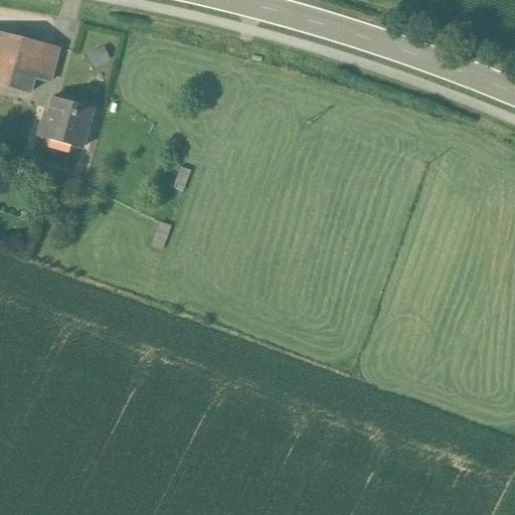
[(40,43),(0,32),(0,84),(27,93),(33,67),(40,43)]
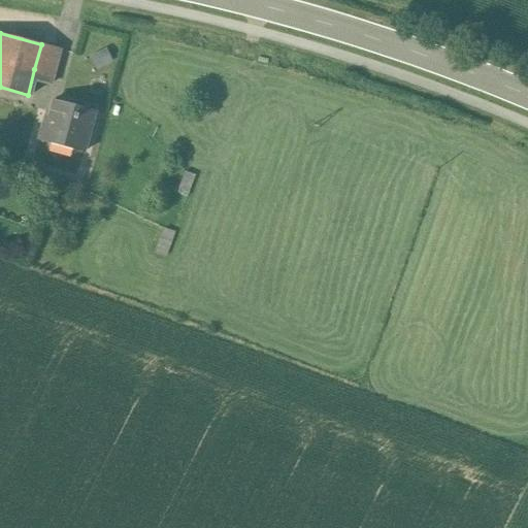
[(59,48),(41,44),(34,69),(52,74),(59,48)]
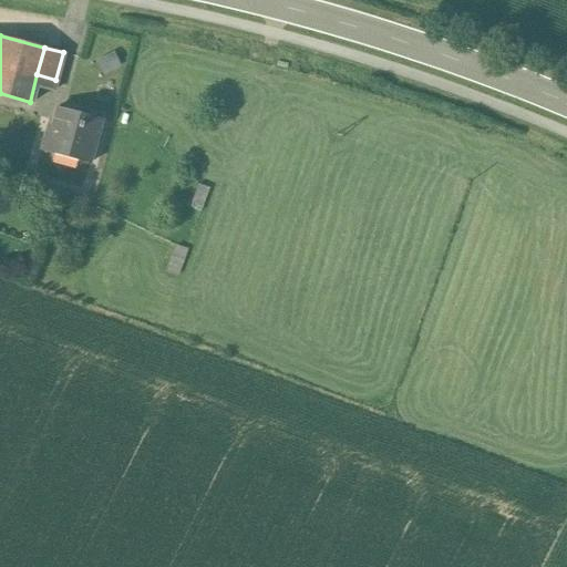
[(55,80),(37,74),(33,89),(52,93),(55,80)]
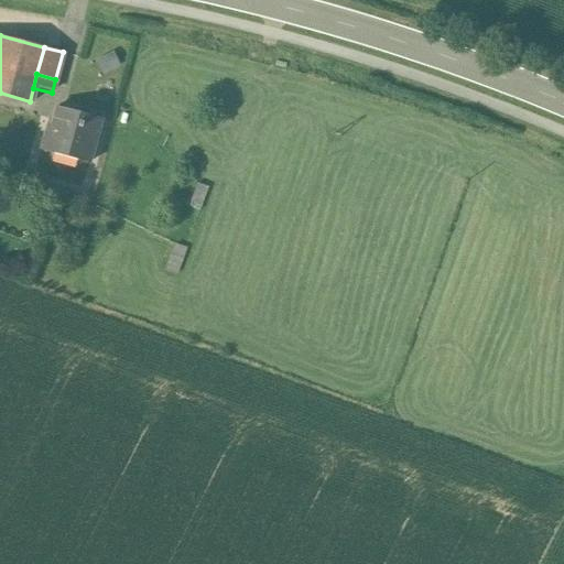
[(102,120),(58,107),(50,134),(47,133),(42,152),(88,165),(102,120)]
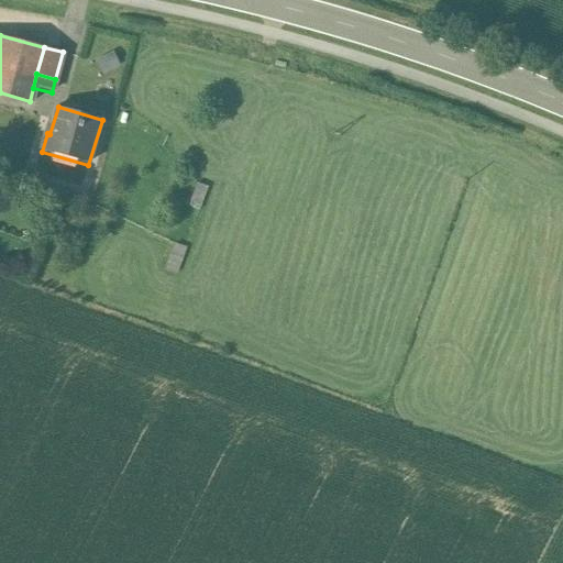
[(197,184),(188,207),(198,211),(207,187),(197,184)]
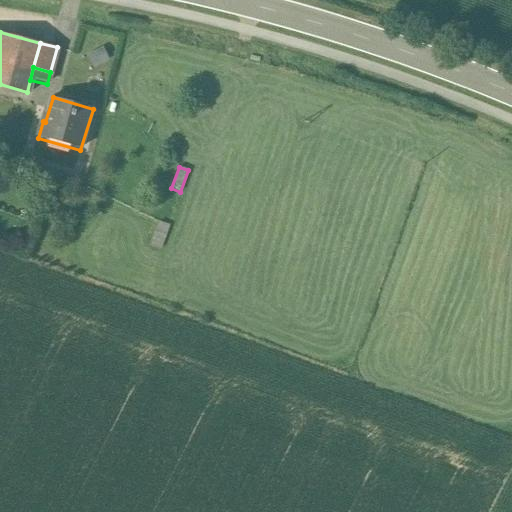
[(159,222),(150,245),(160,249),(168,226),(159,222)]
